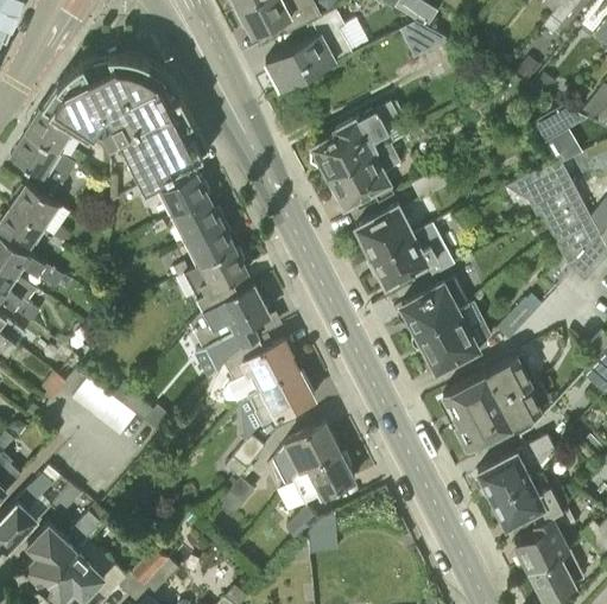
[(0,0),(0,37),(1,38),(2,33),(7,36),(20,0),(0,0)]
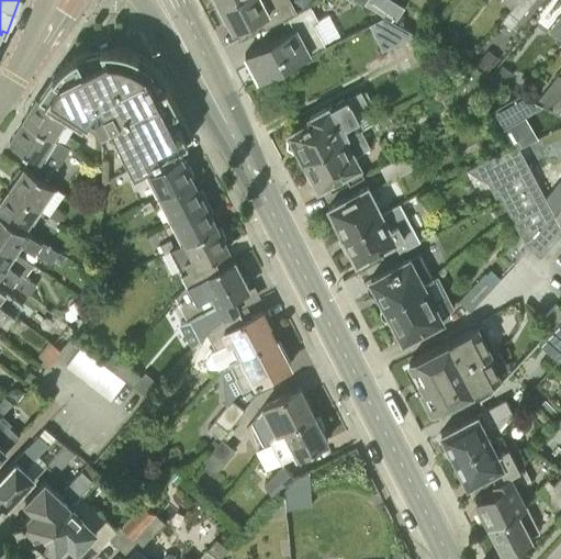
[(212,0),(217,10),(236,0),(212,0)]
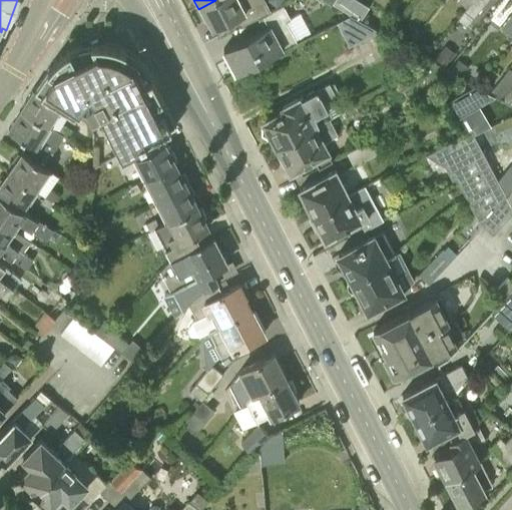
[(269,14),(270,13),(265,3),(248,11),(243,0),(240,0),(239,0),(215,0),(198,9),(205,23),(209,21),(213,30),(236,18),(241,28),(261,19),(270,15),(269,14)]
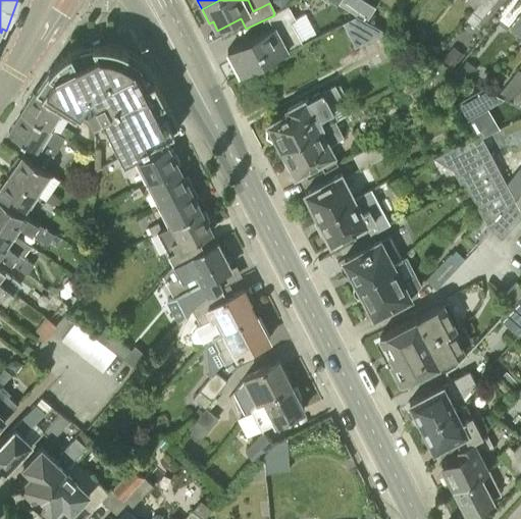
[(475,30),(499,0),(483,0),(475,11),(466,22),(475,30)]
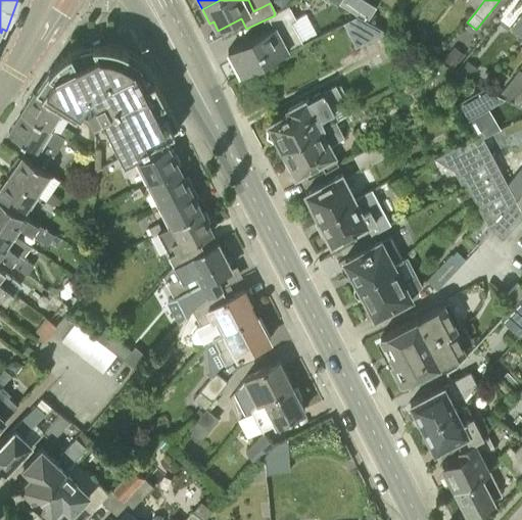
[(469,0),(467,4),(476,11),(484,0),(469,0)]
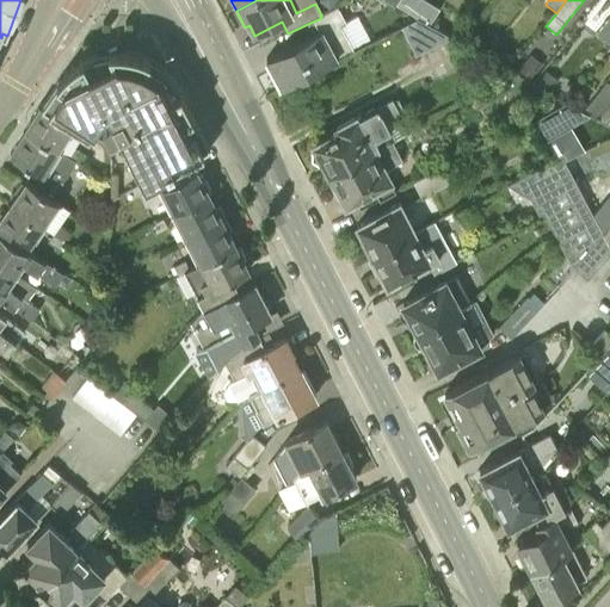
[(322,16),(321,16),(320,17),(321,18),(310,23),(316,36),(267,61),(269,63),(271,62),(284,87),(282,88),(283,91),(355,54),(343,29),(347,26),(338,8),(324,16),(322,16)]
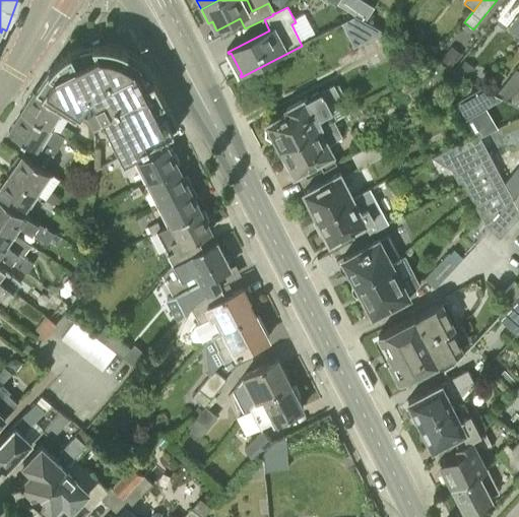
[(518,16),(509,29),(518,38),(518,16)]
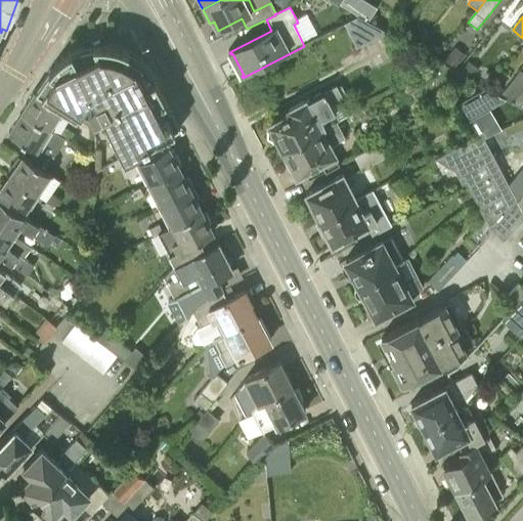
[(359,17),(345,26),(357,49),(388,34),(359,17)]
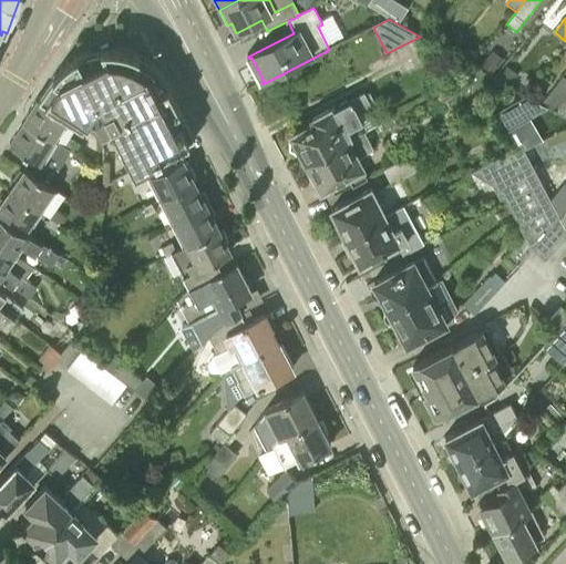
[(136,171),(137,171),(163,159),(196,141),(166,83),(164,79),(161,75),(158,72),(155,69),(152,65),(148,62),(144,59),(140,57),(135,54),(131,53),(126,51),(122,50),(116,50),(111,38),(89,49),(91,51),(85,53),(81,54),(78,57),(74,59),(70,61),(65,64),(62,68),(59,71),(57,74),(39,100),(72,121),(84,127),(96,105),(101,103),(104,111),(95,115),(102,130),(113,124),(136,171)]
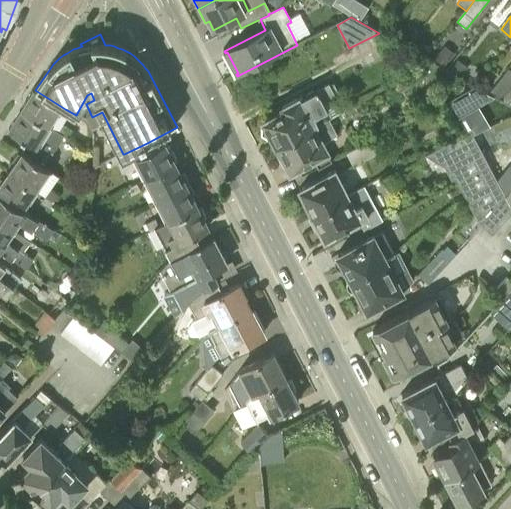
[(446,48),(435,61),(446,69),(456,56),(446,48)]
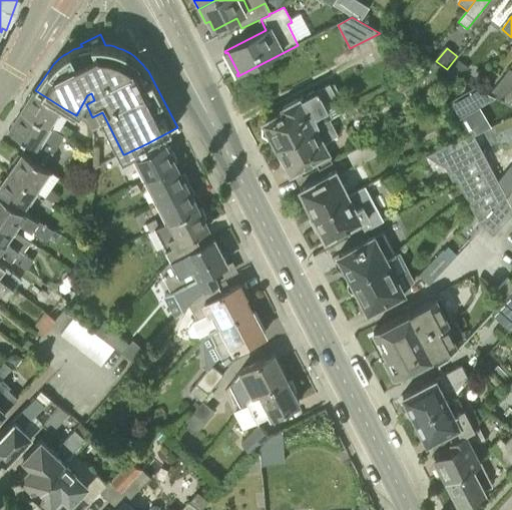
[(460,61),(453,70),(463,79),(470,70),(460,61)]
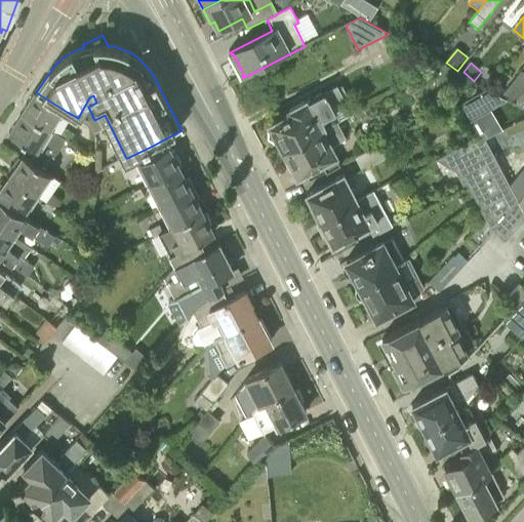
[(460,80),(443,69),(439,76),(456,87),(460,80)]
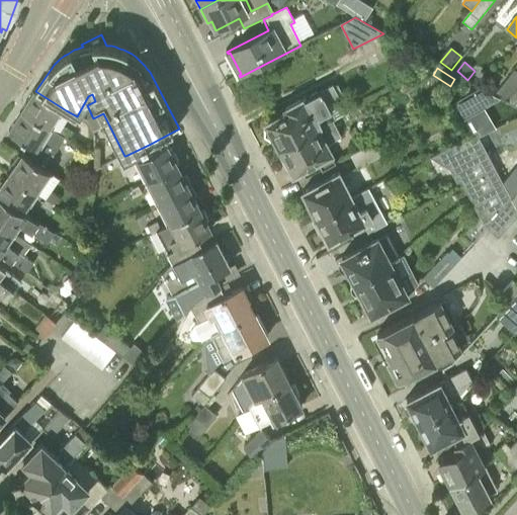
[(500,100),(507,104),(516,90),(516,72),(515,71),(495,96),(500,100)]
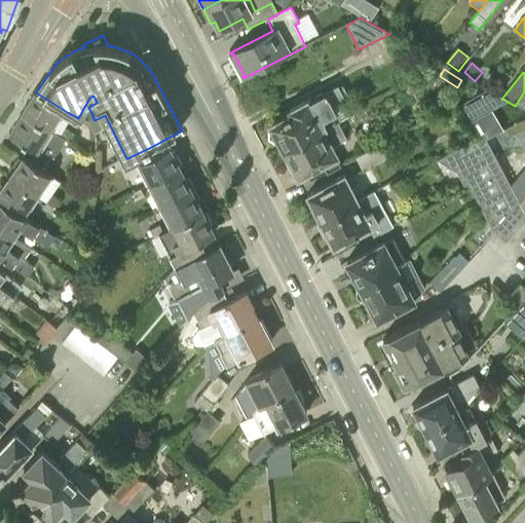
[(276,143),(279,142),(285,151),(338,122),(339,123),(342,121),(334,106),(345,100),(339,86),(310,102),(310,101),(291,111),(293,114),(271,125),(272,127),(269,129),(269,138),(276,143)]
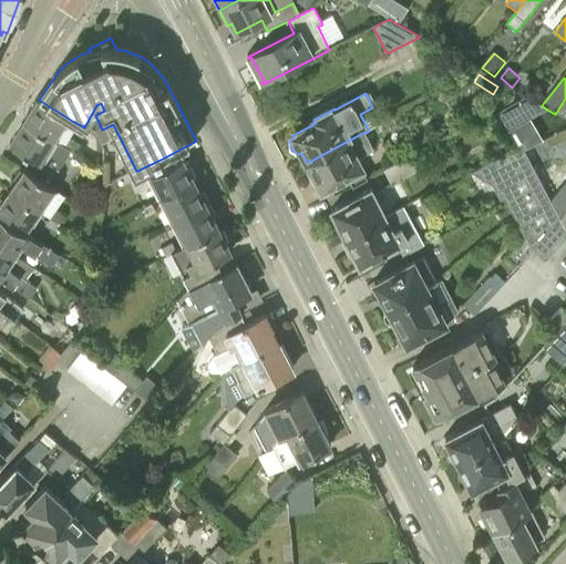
[(500,112),(510,131),(542,114),(547,110),(542,105),(526,96),(500,112)]
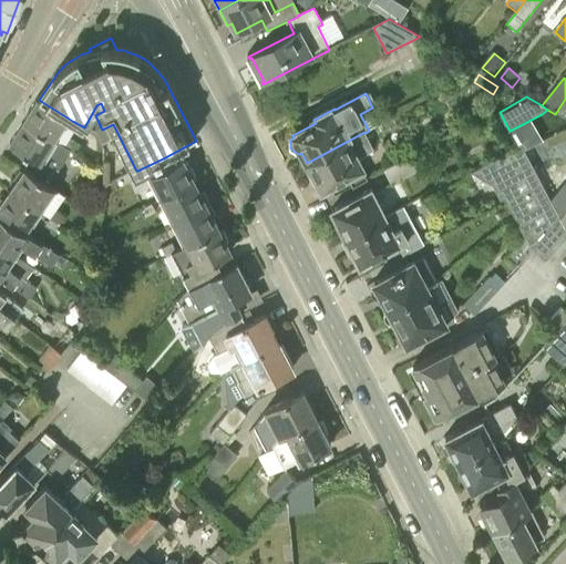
[(565,99),(555,114),(565,119),(565,99)]
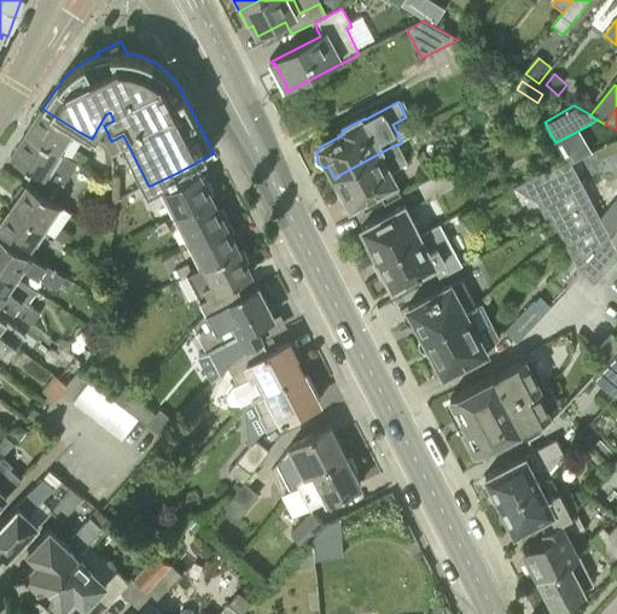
[(27,133),(64,156),(79,132),(42,109),(27,133)]
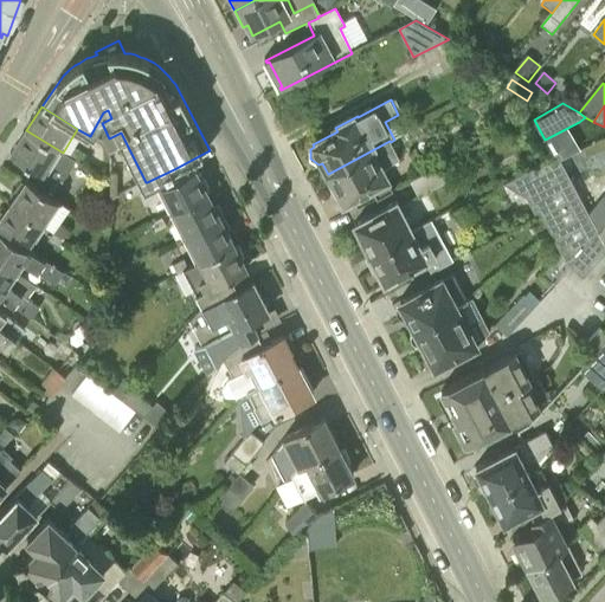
[(27,181),(52,199),(76,161),(70,157),(63,154),(63,153),(26,130),(11,155),(34,170),(27,181)]
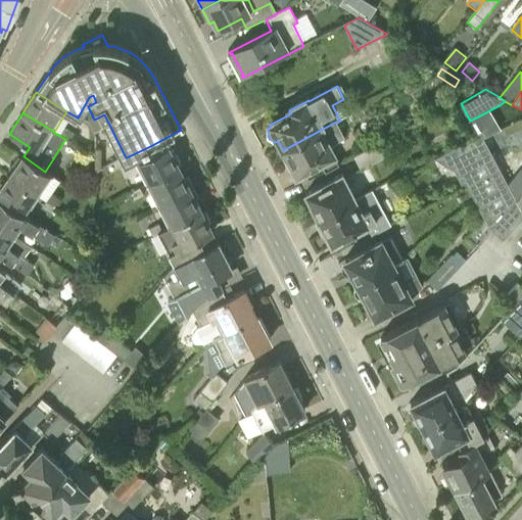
[(303,172),(310,182),(339,166),(336,157),(337,157),(332,146),(345,139),(337,123),(336,122),(283,150),(296,176),(303,172)]
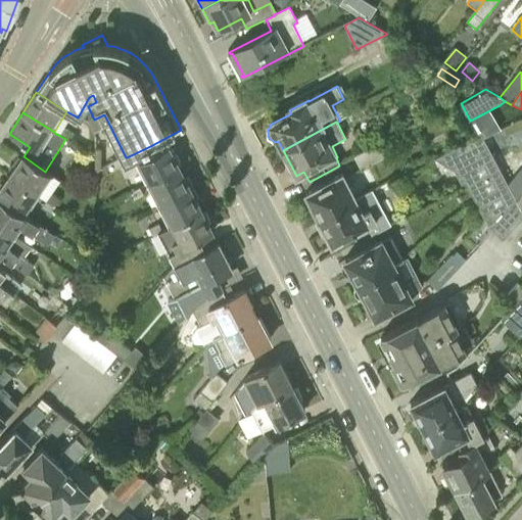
[(60,136),(65,139),(69,142),(75,134),(65,129),(60,136)]
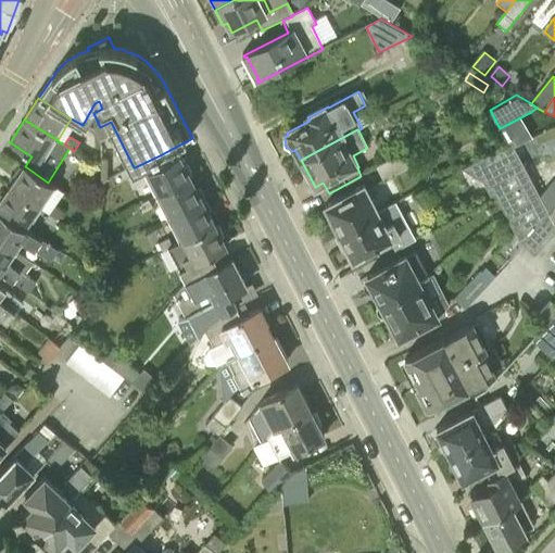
[(542,163),(554,160),(554,141),(540,145),(542,163)]
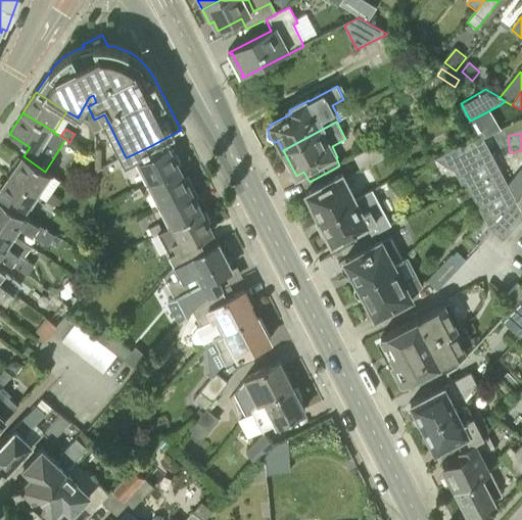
[(521,213),(516,200),(515,201),(507,186),(494,158),(482,135),(478,137),(453,150),(434,159),(435,160),(455,172),(464,189),(467,187),(485,220),(469,238),(478,246),(491,231),(504,241),(521,220),(521,213)]
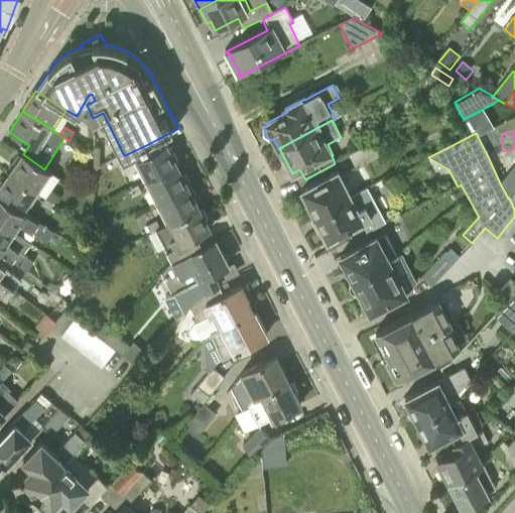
[(134,163),(144,184),(177,167),(166,145),(152,152),(148,144),(125,155),(130,165),(134,163)]
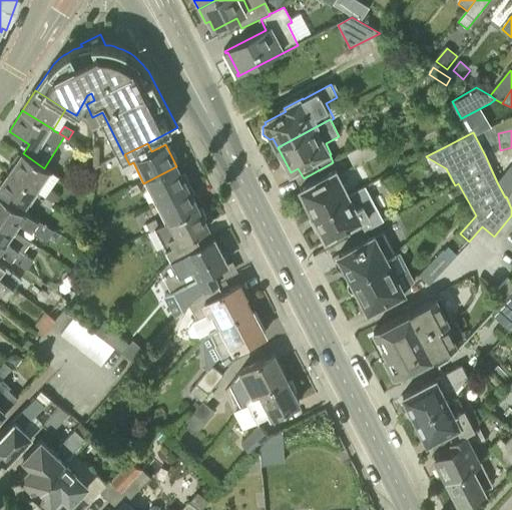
[(371,143),(348,154),(355,168),(378,156),(371,143)]
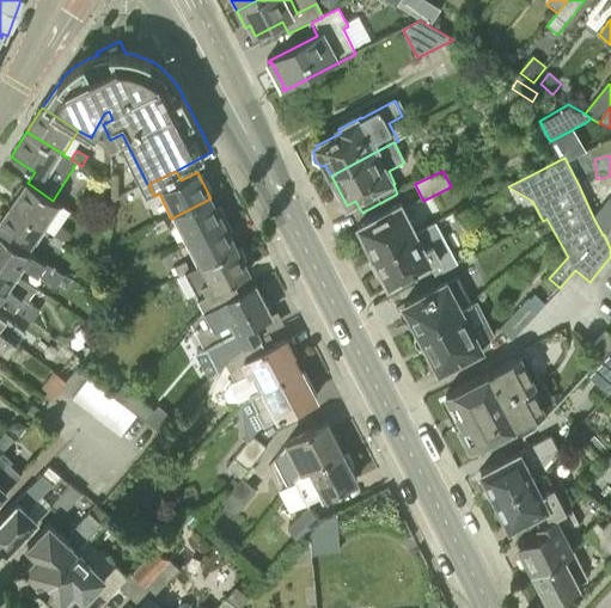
[(59,206),(53,201),(28,183),(11,207),(42,228),(59,206)]
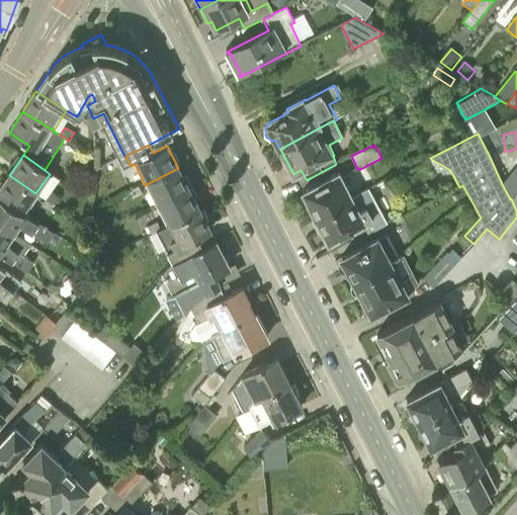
[(156,206),(189,189),(178,168),(145,185),(156,206)]
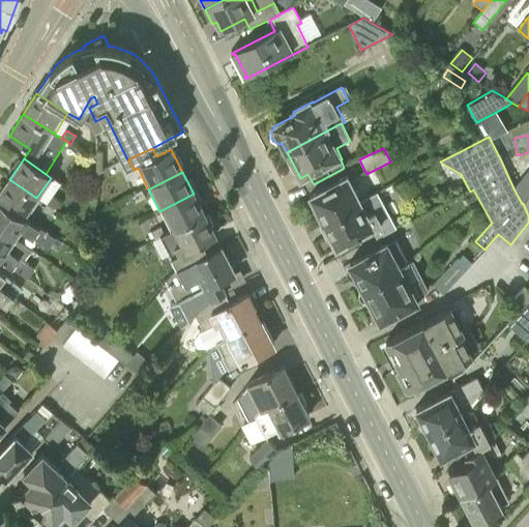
[(528,172),(522,180),(513,188),(522,204),(523,203),(528,196),(528,172)]
